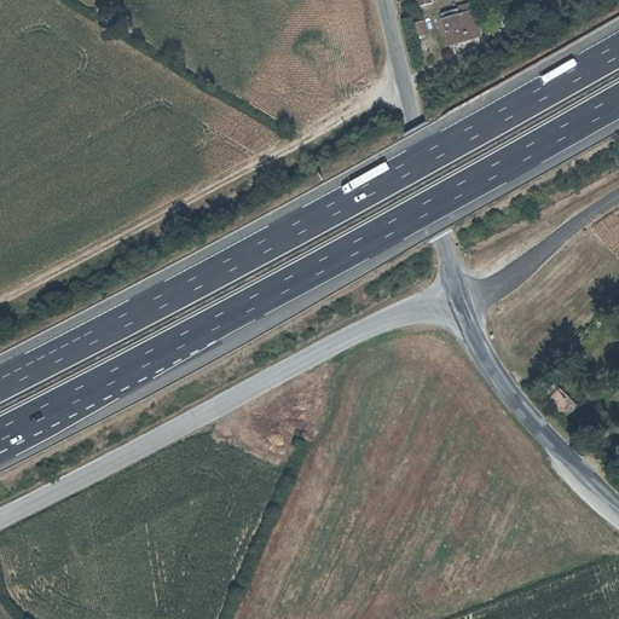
[(455,9),(438,15),(446,47),(478,38),(468,3),(455,6),(455,9)]
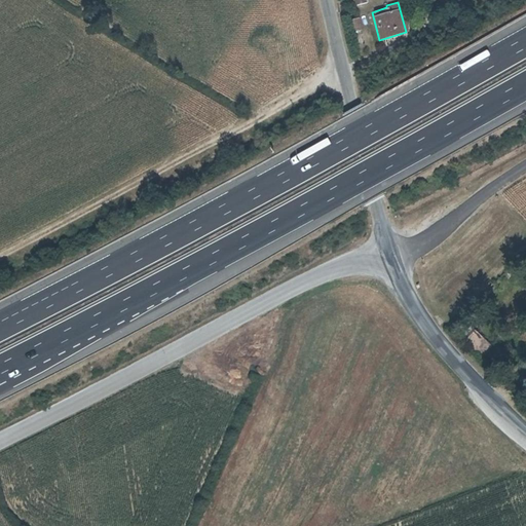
[(357,22),(347,25),(350,38),(357,36),(355,33),(360,32),(357,22)]
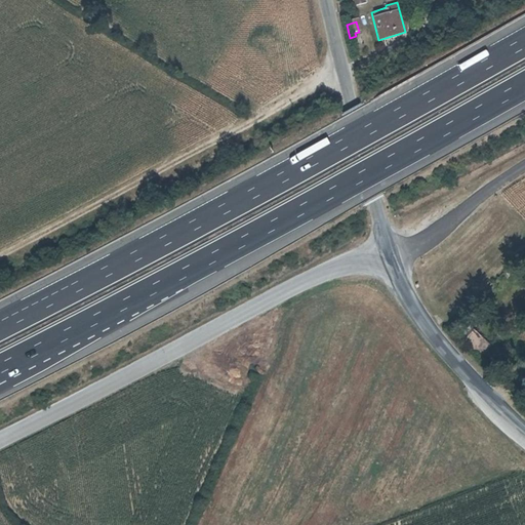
[(503,274),(494,281),(499,287),(509,280),(503,274)]
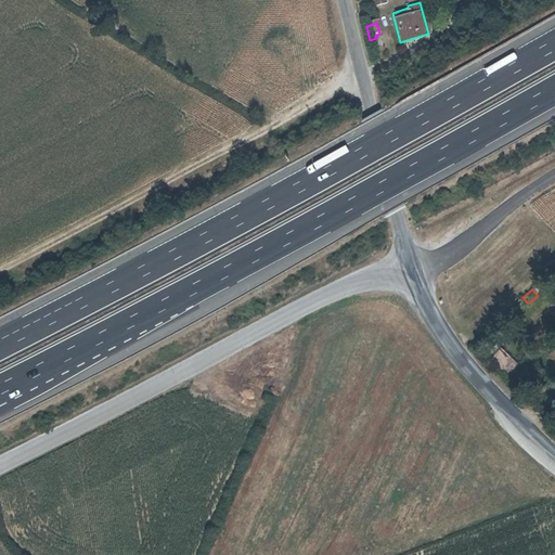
[(490,359),(507,376),(519,365),(501,348),(490,359)]
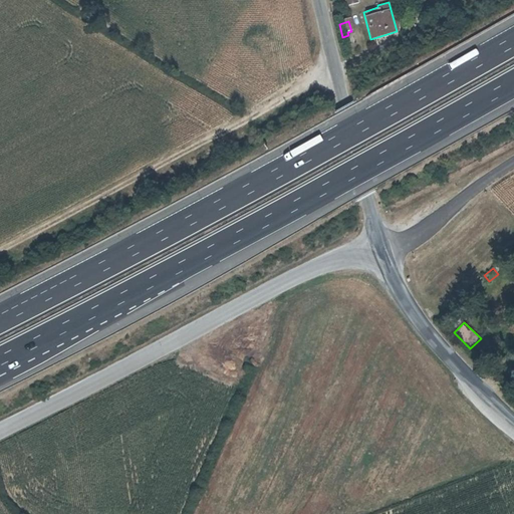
[(479,345),(473,349),(480,360),(487,356),(479,345)]
